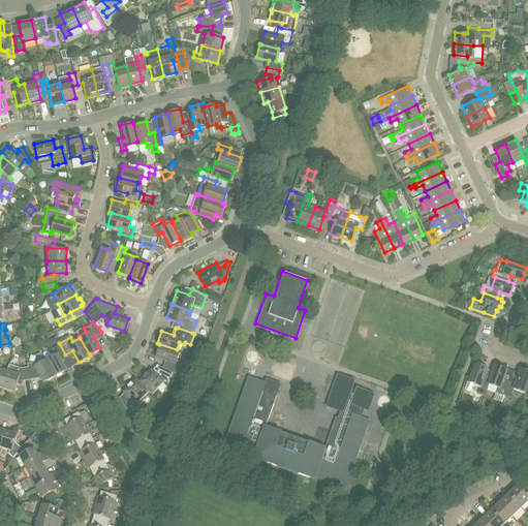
[(65,354),(59,343),(59,342),(48,348),(52,356),(45,359),(54,374),(65,369),(60,358),(65,354)]
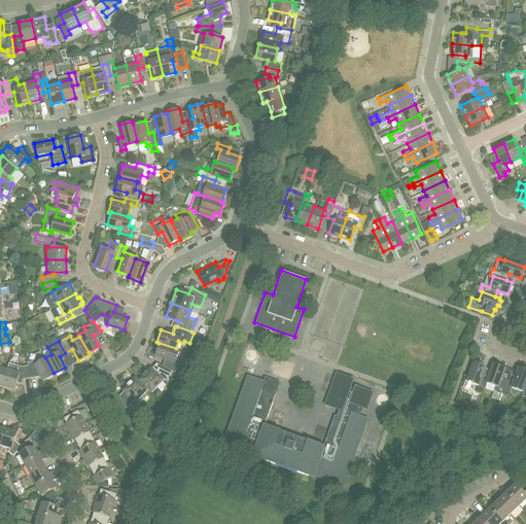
[(178,349),(176,348),(159,343),(154,354),(167,358),(164,365),(171,370),(175,372),(180,358),(175,357),(178,349)]
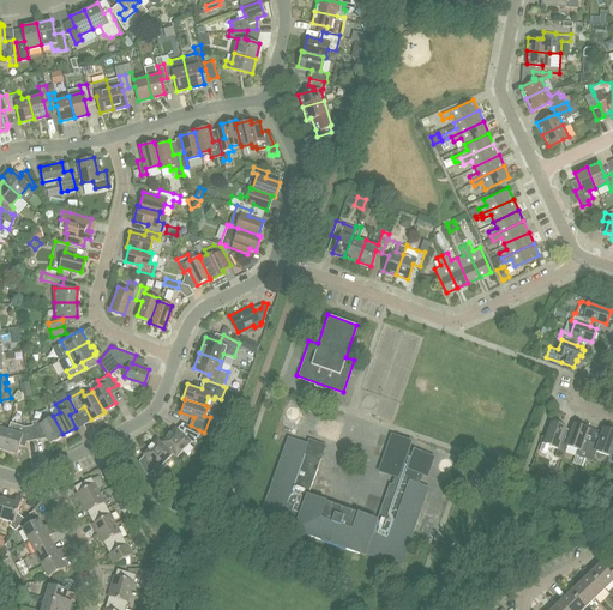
[(62,434),(53,416),(46,420),(43,416),(37,418),(31,420),(31,423),(35,438),(42,436),(41,430),(43,429),(49,441),(62,434)]
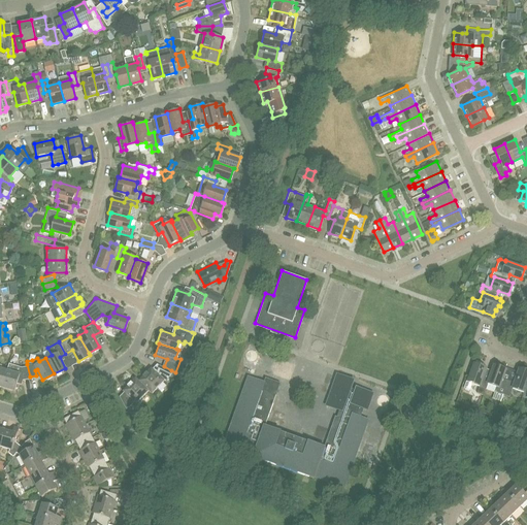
[(486,366),(482,365),(483,362),(475,359),(474,362),(473,362),(467,380),(465,380),(463,385),(464,387),(469,389),(471,382),(479,385),(476,391),(483,393),(487,382),(487,379),(482,376),(486,366)]
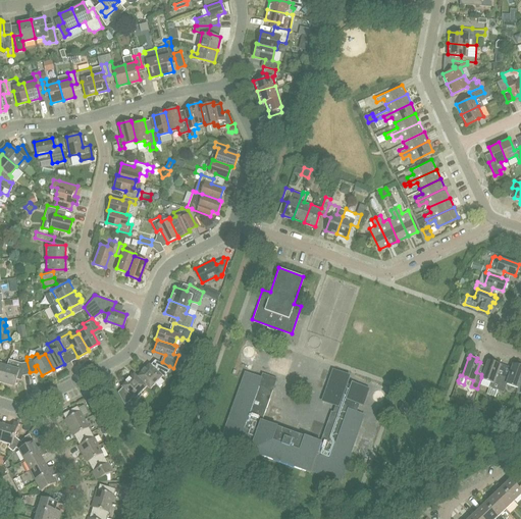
[(30,372),(27,360),(20,361),(8,358),(6,365),(1,381),(13,384),(18,368),(20,368),(21,374),(30,372)]
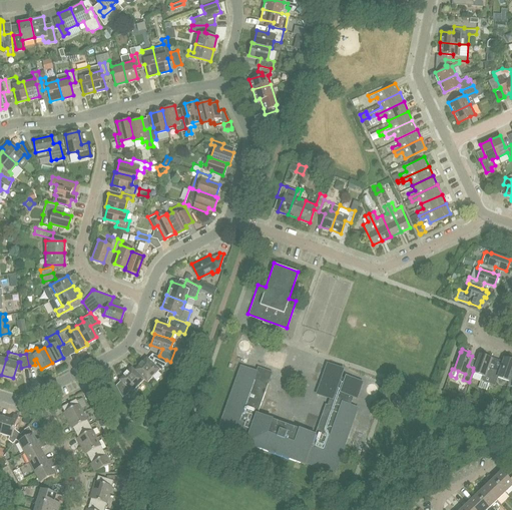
[(166,360),(159,356),(157,355),(151,352),(147,357),(146,355),(134,368),(133,368),(143,378),(146,381),(158,368),(160,369),(164,364),(166,360)]
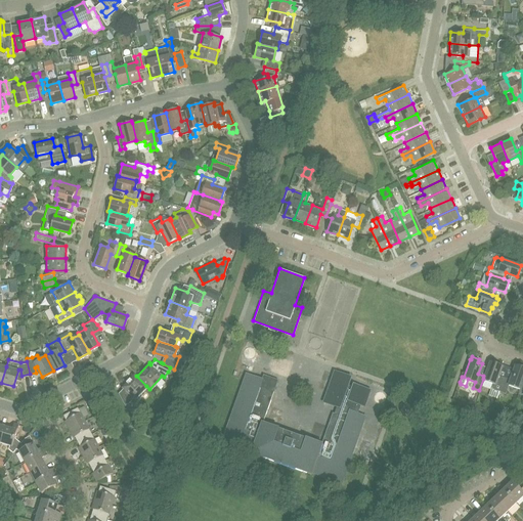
[(496,396),(498,390),(504,376),(497,374),(500,364),(489,360),(483,376),(483,379),(491,382),(487,393),(496,396)]
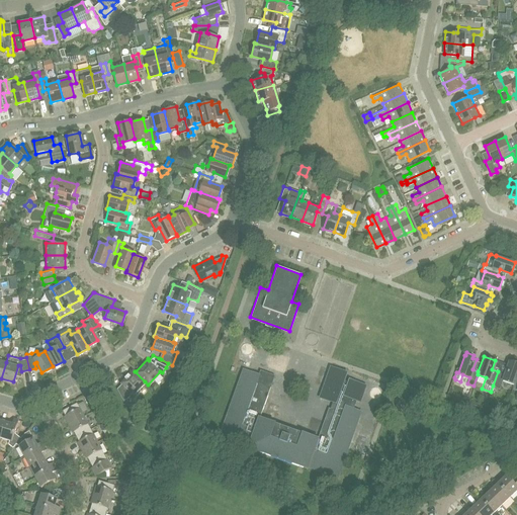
[(513,383),(516,372),(516,362),(508,360),(504,373),(498,371),(493,385),(499,388),(502,378),(513,382),(513,383)]
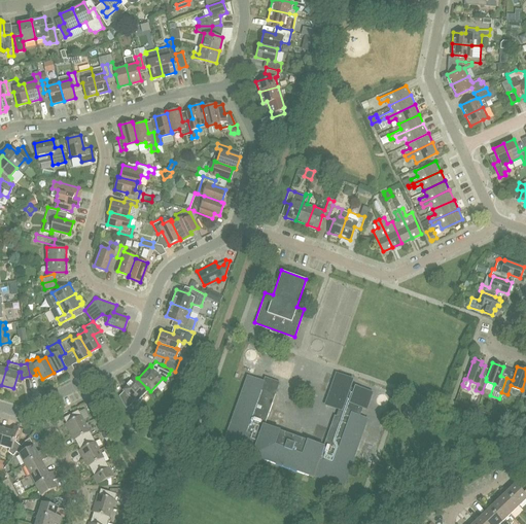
[(366,417),(359,414),(362,406),(365,407),(371,390),(355,385),(354,387),(349,385),(352,378),(337,372),(325,403),(338,408),(336,414),(334,413),(322,445),(264,423),(279,380),(264,375),(263,380),(247,374),(223,442),(253,452),(252,454),(312,476),(313,474),(343,484),(366,417)]
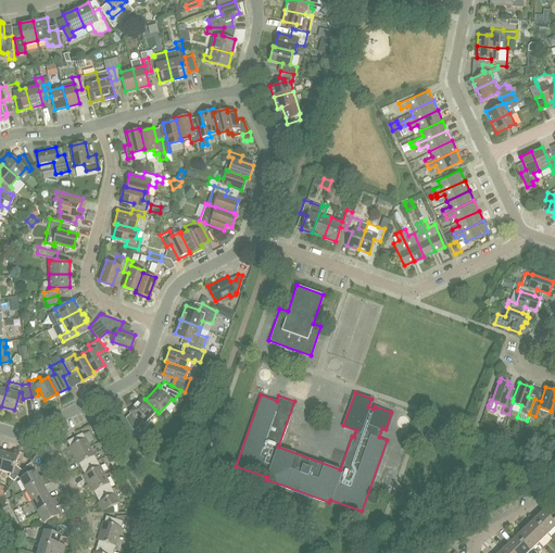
[(144,399),(146,399),(141,396),(128,410),(130,411),(125,416),(131,429),(137,426),(141,422),(142,423),(155,410),(144,399)]
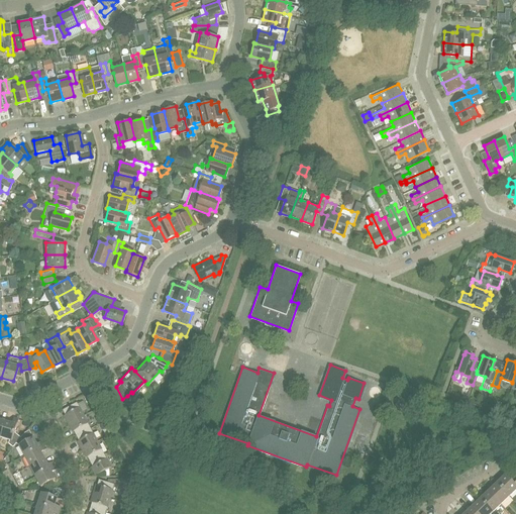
[(68,422),(83,413),(76,400),(62,408),(65,415),(64,415),(68,422)]
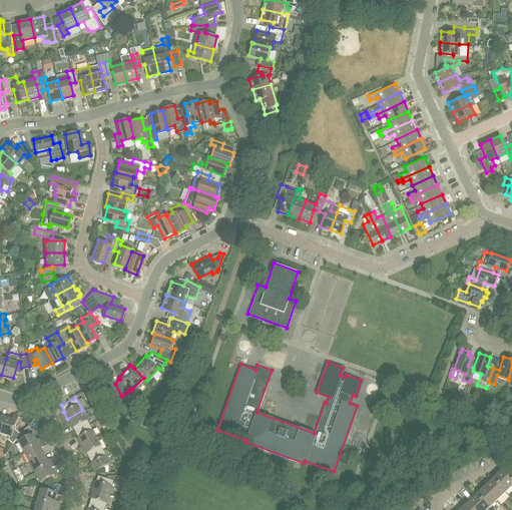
[(75,431),(89,423),(82,410),(67,419),(70,425),(71,424),(75,431)]
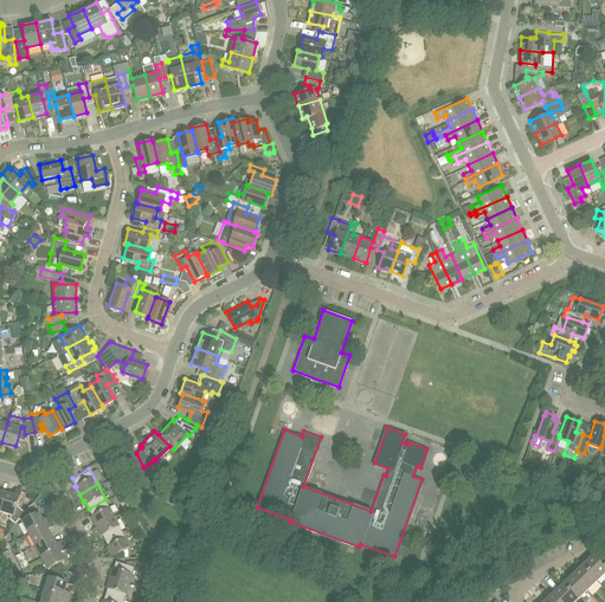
[(24,510),(15,504),(20,489),(15,487),(13,494),(5,491),(0,510),(10,513),(8,517),(14,522),(24,510)]
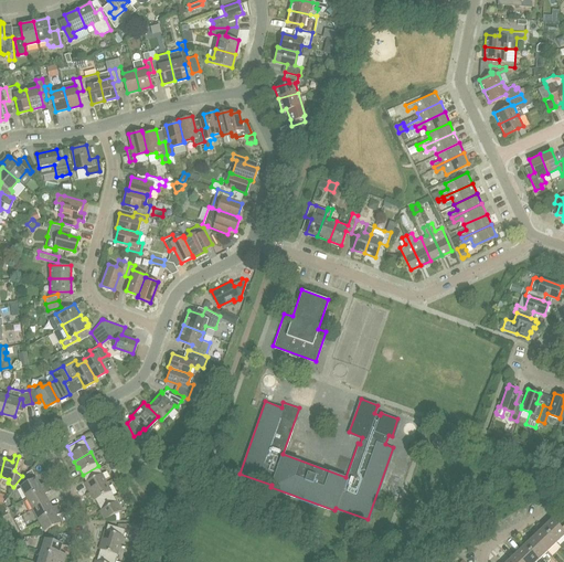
[(106,480),(105,478),(98,466),(83,475),(86,481),(85,483),(88,489),(106,480)]
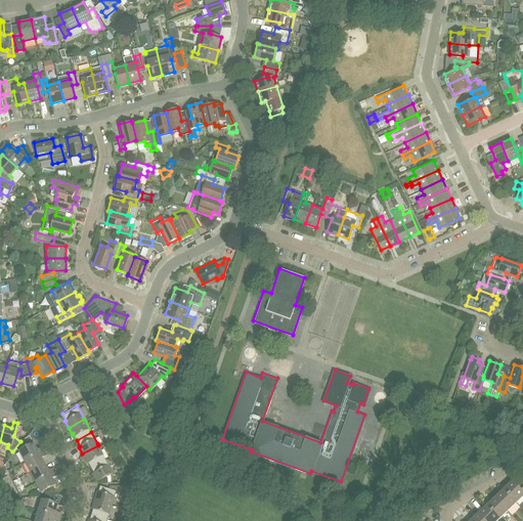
[(24,460),(44,449),(42,445),(37,448),(33,441),(18,449),(24,460)]
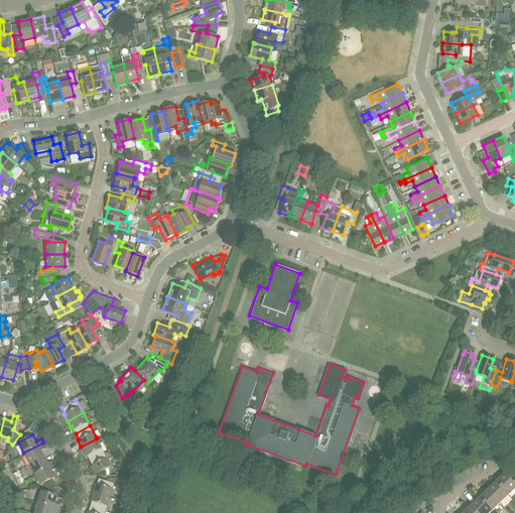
[(89,459),(103,452),(97,438),(81,446),(85,453),(86,453),(89,459)]
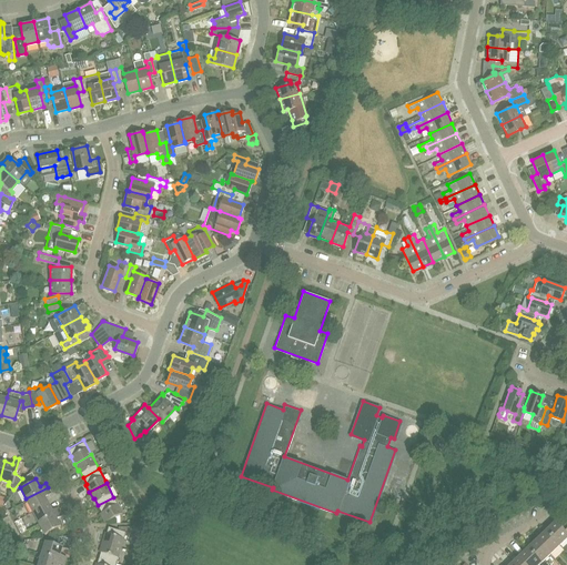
[(32,510),(48,502),(44,494),(50,492),(48,487),(26,498),(32,510)]
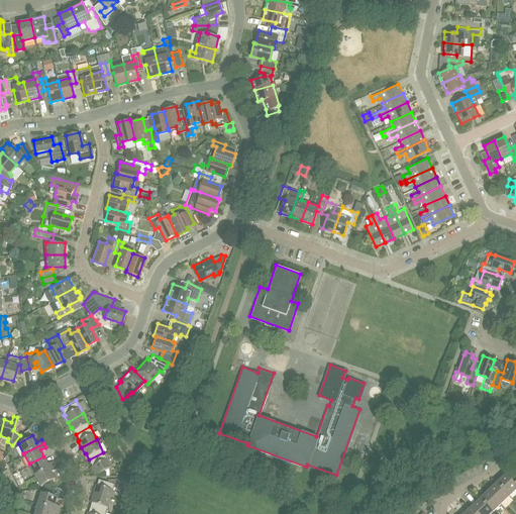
[(95,474),(96,474),(110,466),(103,452),(89,459),(92,467),(91,467),(95,474)]
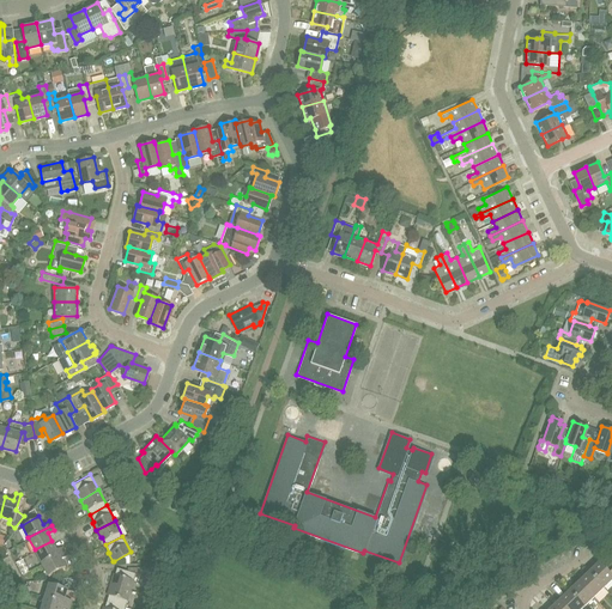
[(41,561),(65,549),(62,544),(55,548),(52,541),(35,549),(41,561)]
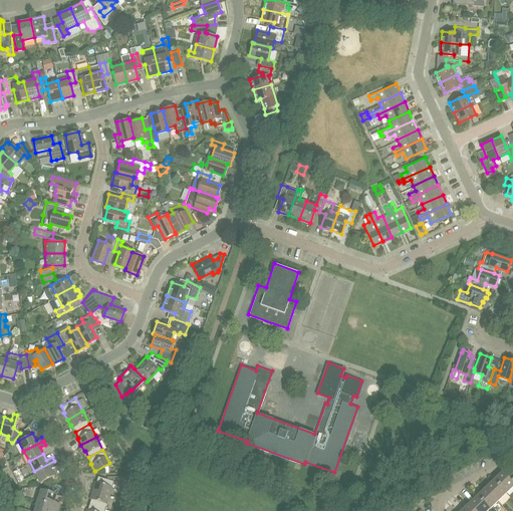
[(54,461),(34,471),(40,482),(54,474),(50,468),(56,465),(54,461)]
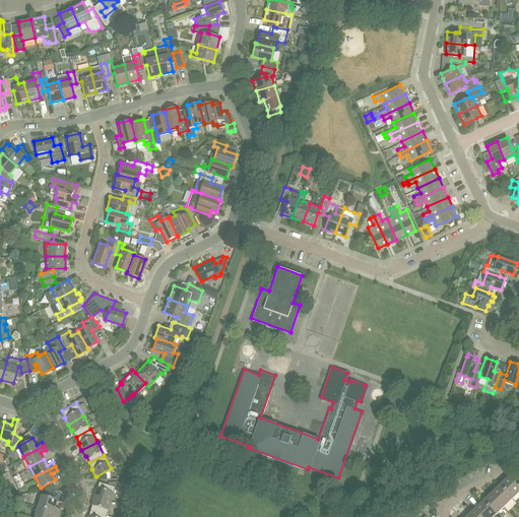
[(499,483),(511,497),(518,489),(518,479),(515,483),(507,475),(499,483)]
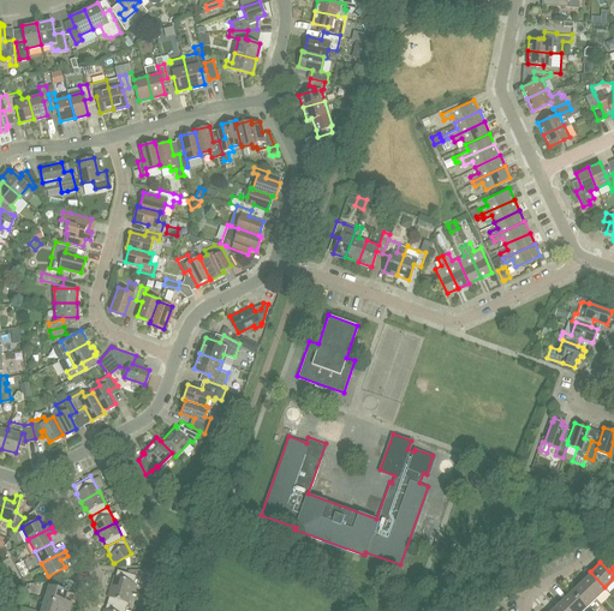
[(114,586),(130,591),(136,574),(117,568),(114,576),(112,576),(109,585),(114,586)]
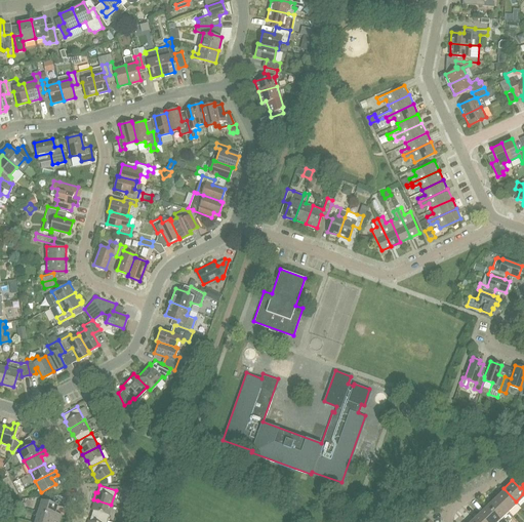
[(508,510),(516,502),(504,488),(495,496),(508,510)]
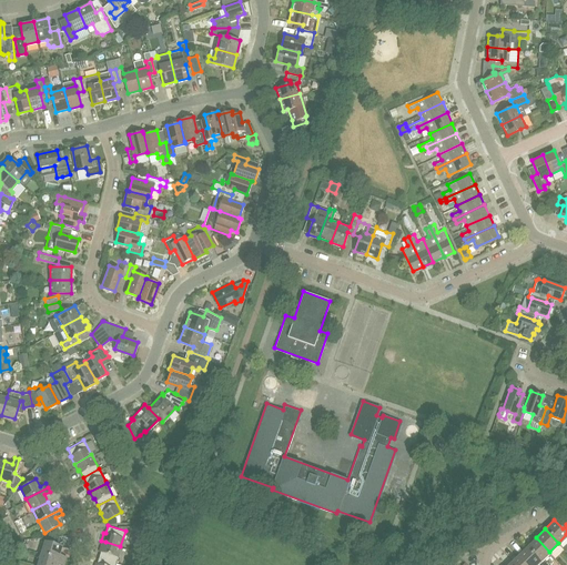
[(540,561),(549,552),(536,537),(526,546),(540,561)]
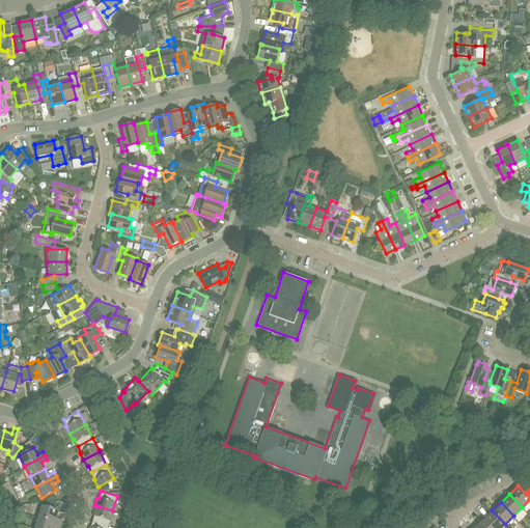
[(38,516),(60,523),(61,519),(55,517),(58,509),(42,504),(38,516)]
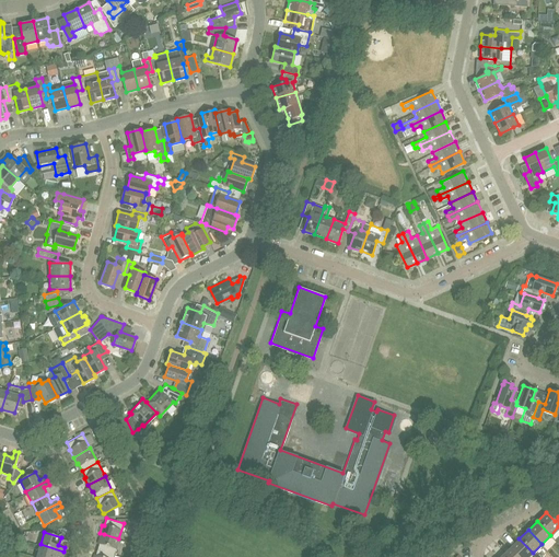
[(118,538),(104,534),(100,533),(97,540),(100,541),(96,548),(104,550),(114,553),(118,538)]
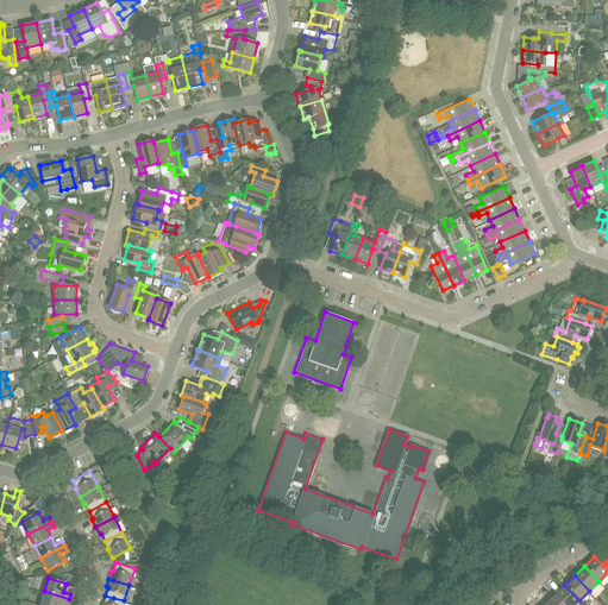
[(564,604),(574,604),(580,600),(564,585),(555,594),(564,604)]
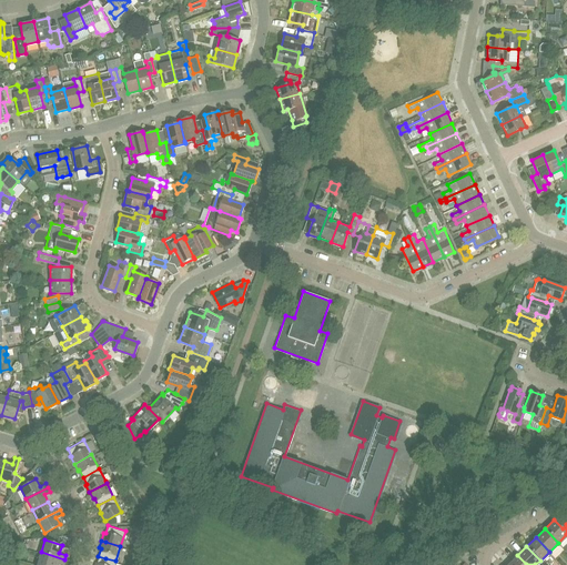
[(63,564),(64,560),(41,552),(37,564),(39,564),(56,564),(57,562),(63,564)]
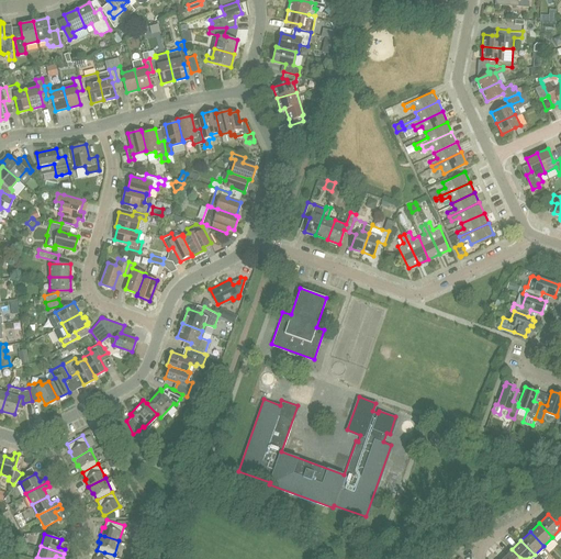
[(503,558),(520,558),(512,549),(503,558)]
